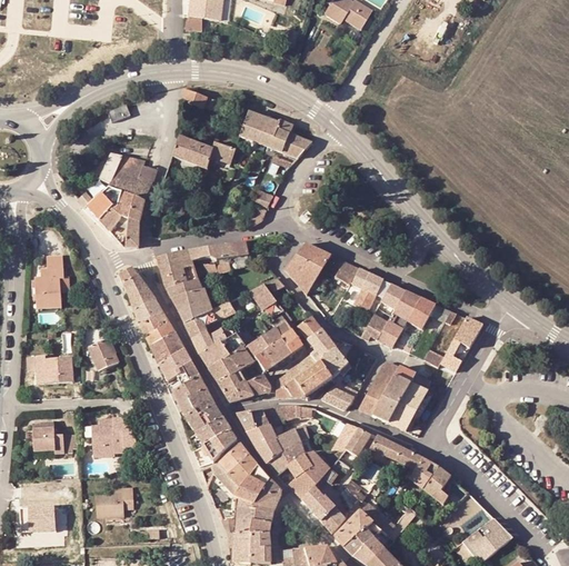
[(189,0),(188,18),(200,19),(215,20),(217,0),(189,0)]
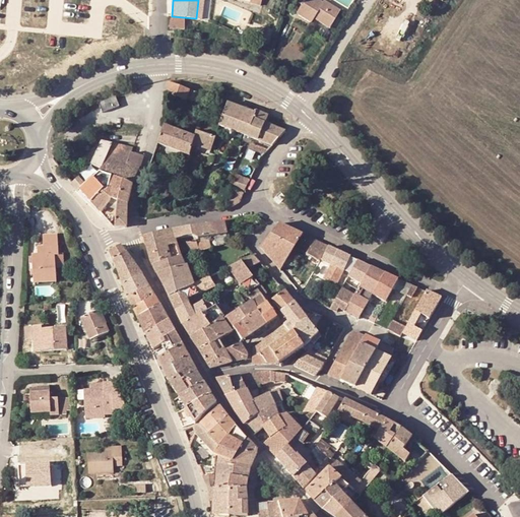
[(297,0),(301,2),(296,10),(311,20),(314,15),(329,25),(340,8),(327,0),(323,0),(297,0)]
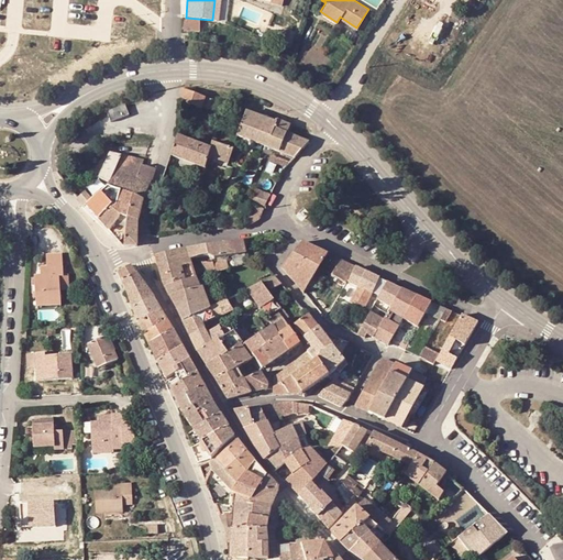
[(198,31),(198,19),(186,18),(179,18),(179,31),(198,31)]
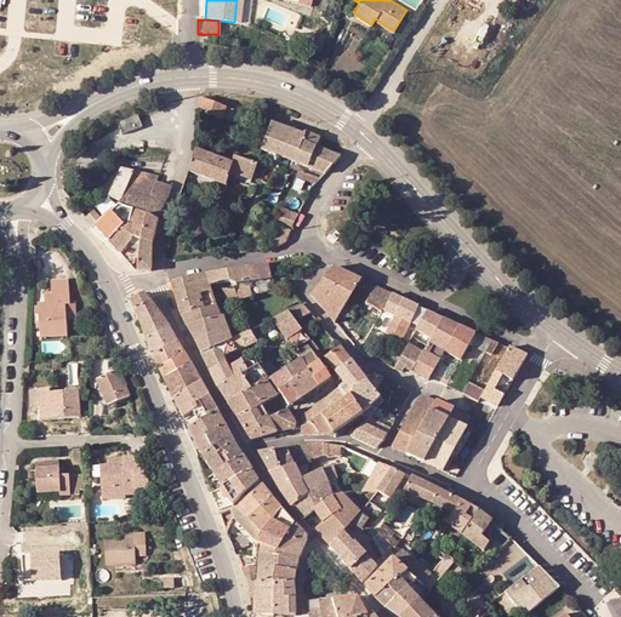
[(312,28),(306,44),(317,47),(322,32),(312,28)]
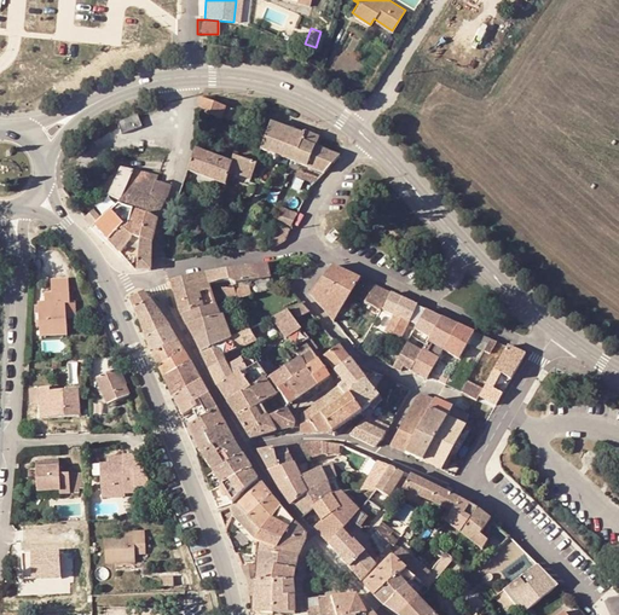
[(223,115),(226,105),(200,96),(198,109),(221,117),(223,115)]
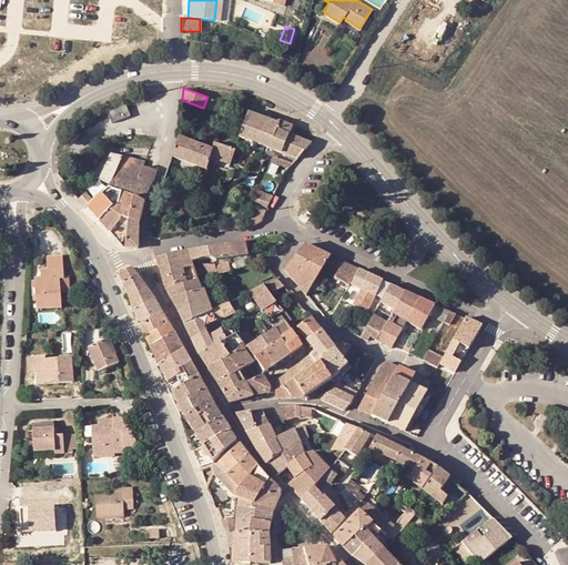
[(220,111),(223,102),(208,97),(204,106),(220,111)]
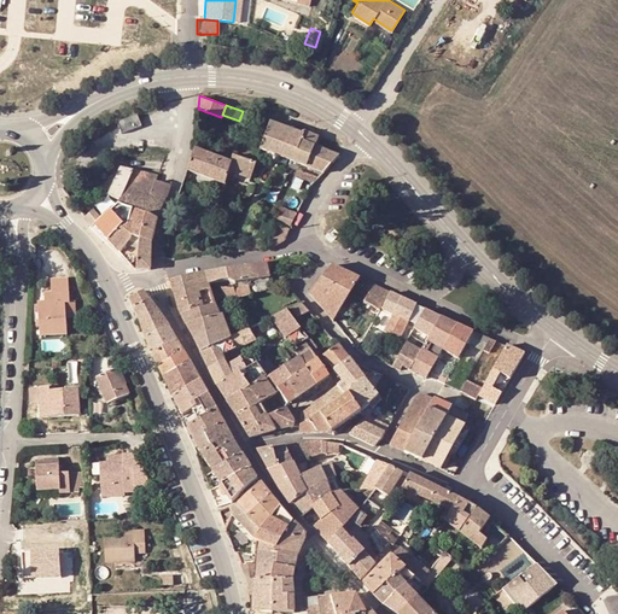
[(303,133),(270,121),(261,146),(280,153),(286,139),(299,144),(303,133)]
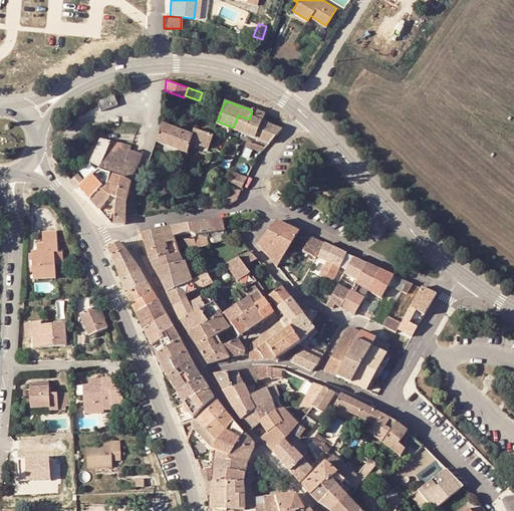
[(262,119),(265,113),(264,112),(254,108),(253,110),(251,115),(262,119)]
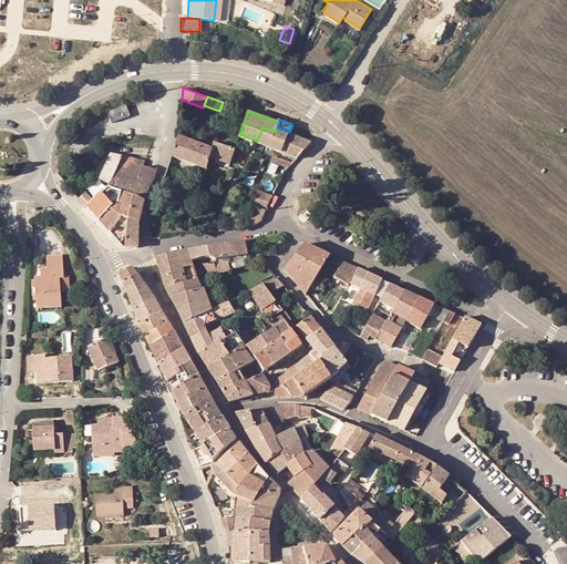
[(277,127),(279,122),(278,122),(275,132),(263,127),(257,141),(297,156),(311,141),(289,132),(277,127)]
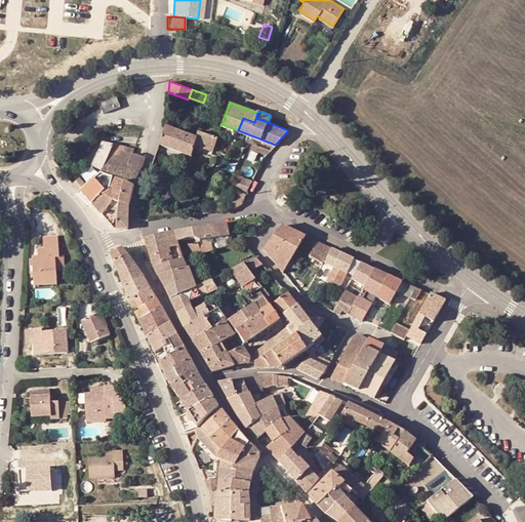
[(192,156),(193,150),(195,144),(212,151),(213,150),(218,136),(216,135),(198,130),(196,136),(165,125),(158,144),(168,147),(182,152),(192,156)]
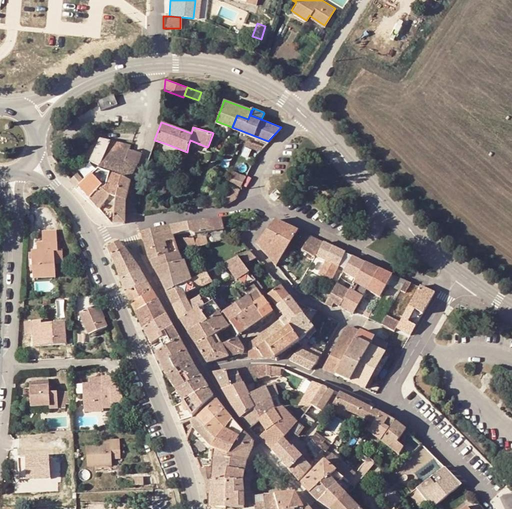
[(90,160),(99,163),(103,154),(110,139),(100,136),(90,160)]
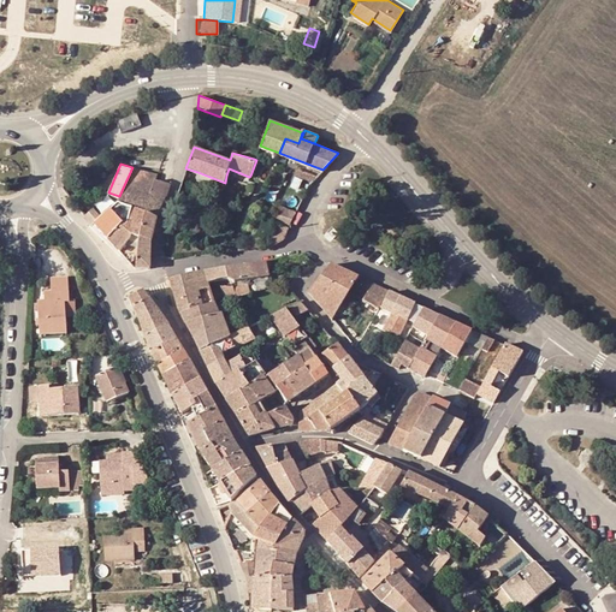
[(124,185),(137,189),(131,206),(132,206),(141,208),(157,218),(165,197),(171,182),(155,179),(158,173),(132,167),(124,185)]
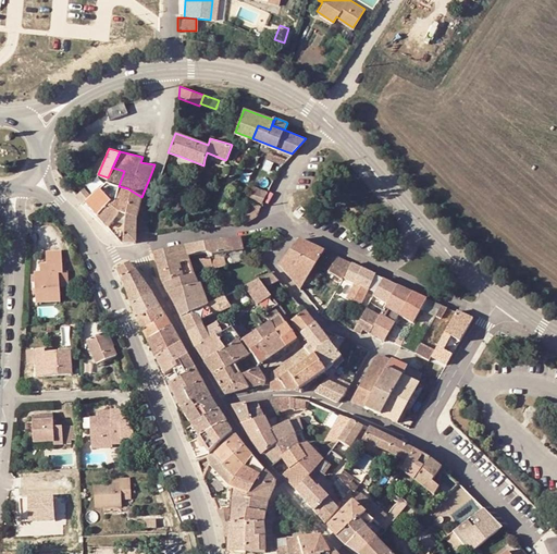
[(225,160),(207,152),(205,159),(230,168),(232,164),(224,161),(225,160)]
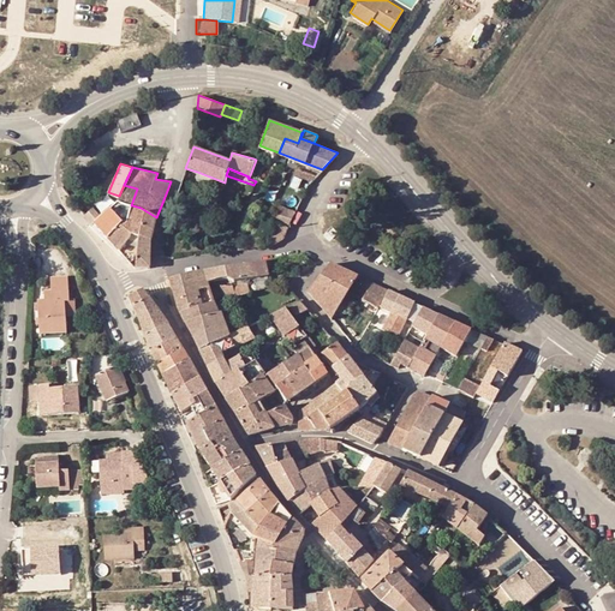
[(311,181),(314,178),(317,174),(306,169),(300,168),(298,174),(304,177),(304,180),(303,184),(308,186),(310,183),(311,181)]
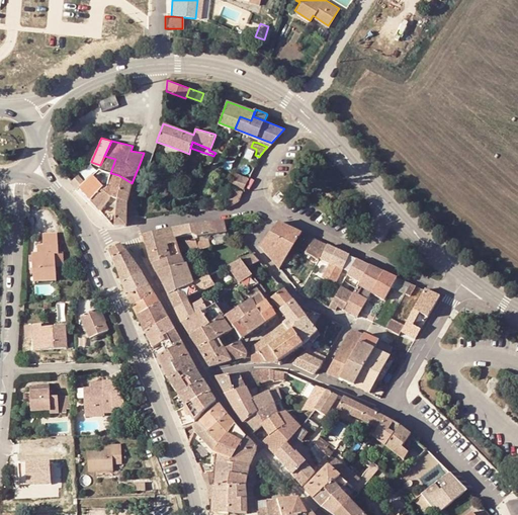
[(179,150),(166,145),(165,149),(166,151),(176,155),(178,154),(179,150)]
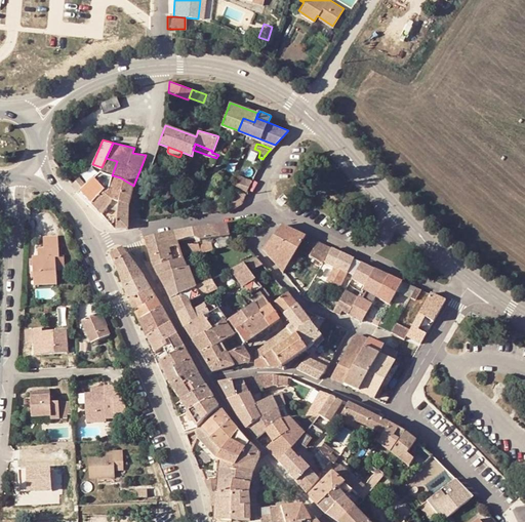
[(112,175),(117,161),(106,158),(102,167),(99,172),(112,175)]
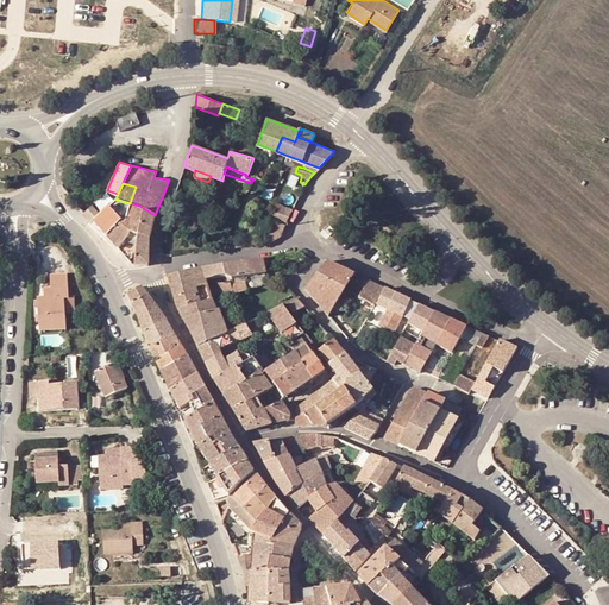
[(115,200),(115,201),(100,214),(93,220),(107,235),(120,220),(126,221),(131,203),(130,203),(115,200)]
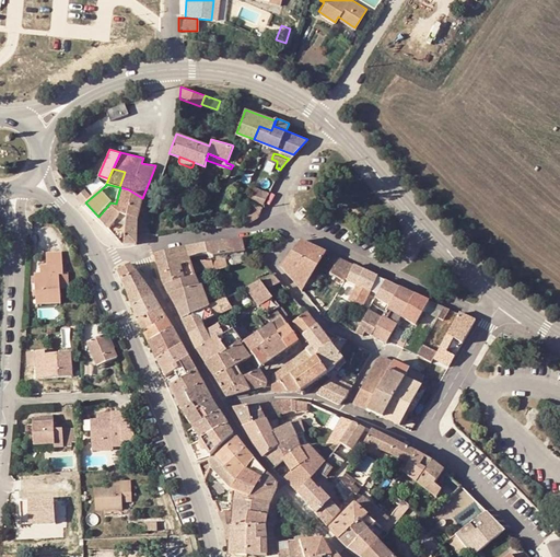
[(248,202),(261,205),(269,192),(252,185),(248,192),(246,200),(248,202)]
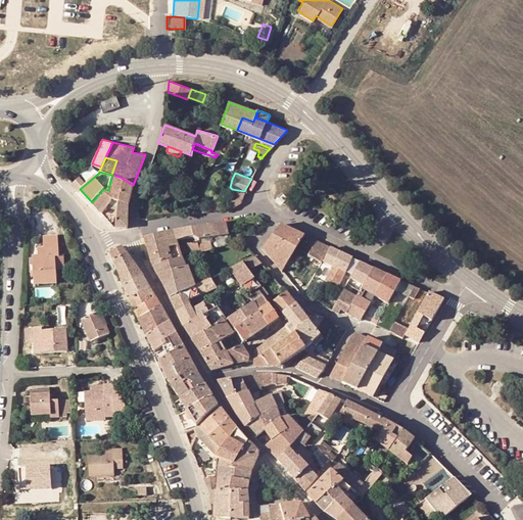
[(112,200),(119,202),(128,203),(133,185),(120,177),(112,175),(108,190),(103,189),(92,202),(101,213),(112,200)]
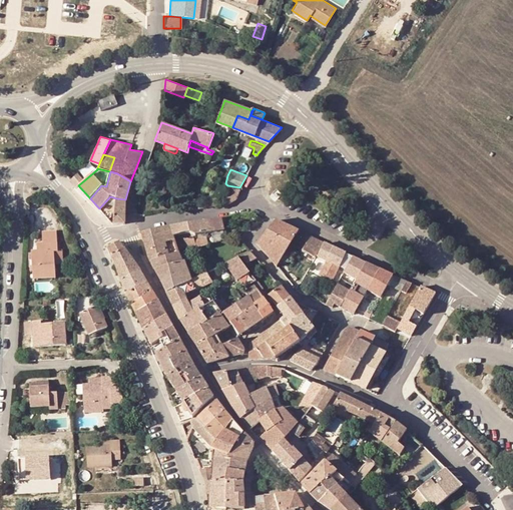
[(77,175),(72,181),(78,185),(84,180),(76,174),(75,174),(77,175)]
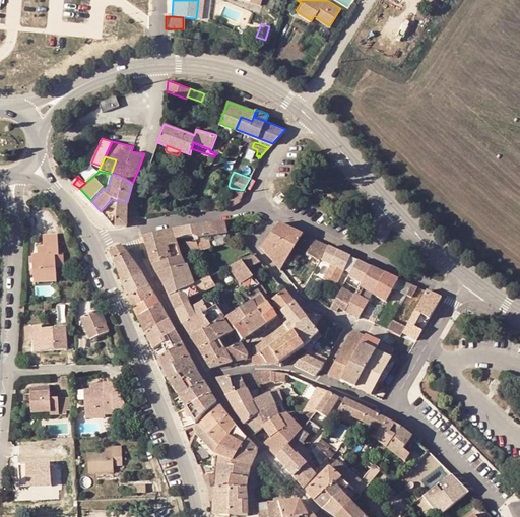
[(219,196),(224,195),(223,186),(214,187),(215,198),(219,198),(219,196)]
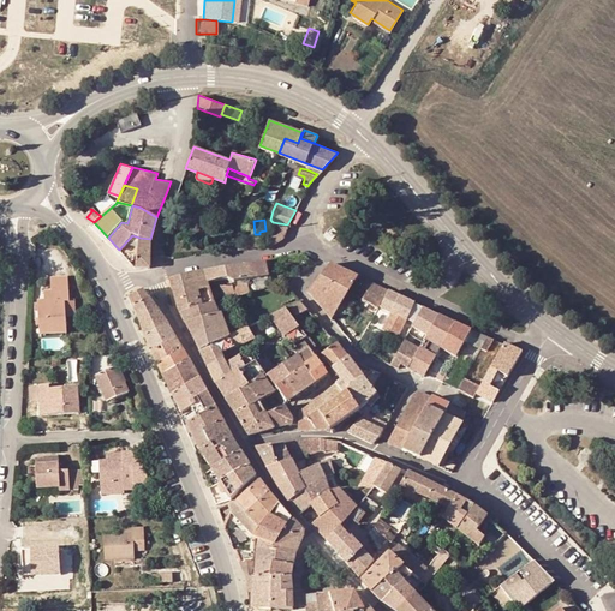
[(287,225),(273,222),(272,229),(272,243),(275,241),(282,237),(287,225)]
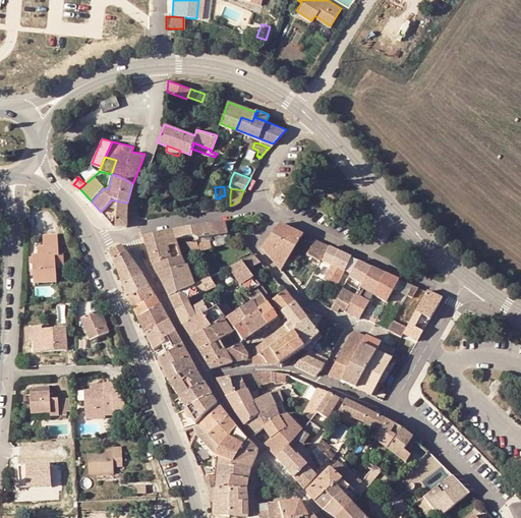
[(220,207),(220,198),(216,198),(210,199),(210,209),(220,207)]
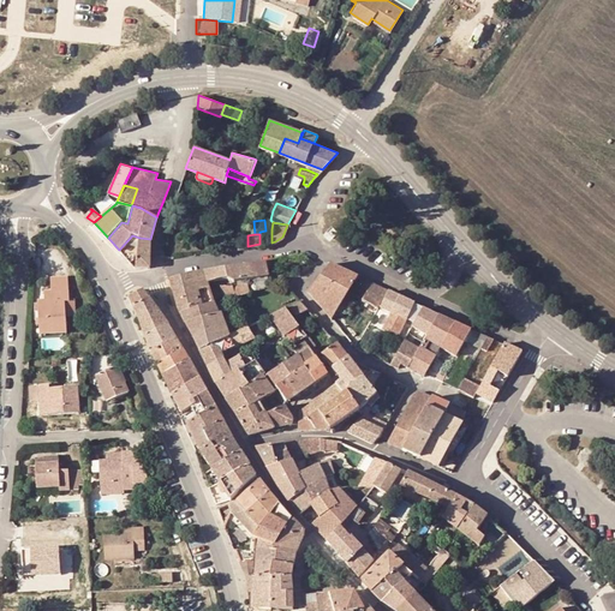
[(238,237),(238,247),(248,246),(248,235),(238,237)]
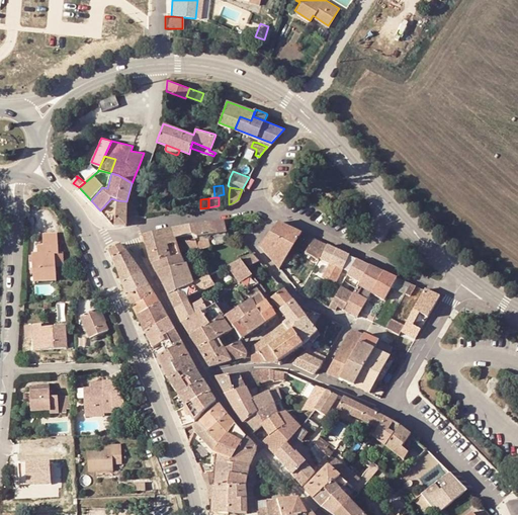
[(115,218),(114,226),(126,225),(126,201),(117,200),(115,218)]
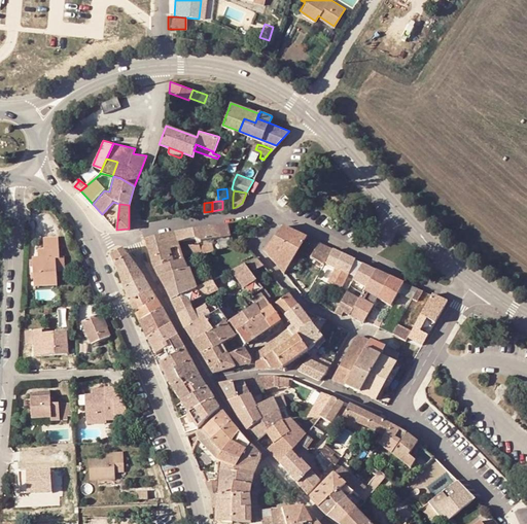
[(227,221),(192,228),(175,230),(178,241),(188,239),(195,238),(201,240),(230,235),(229,226),(227,223),(227,221)]
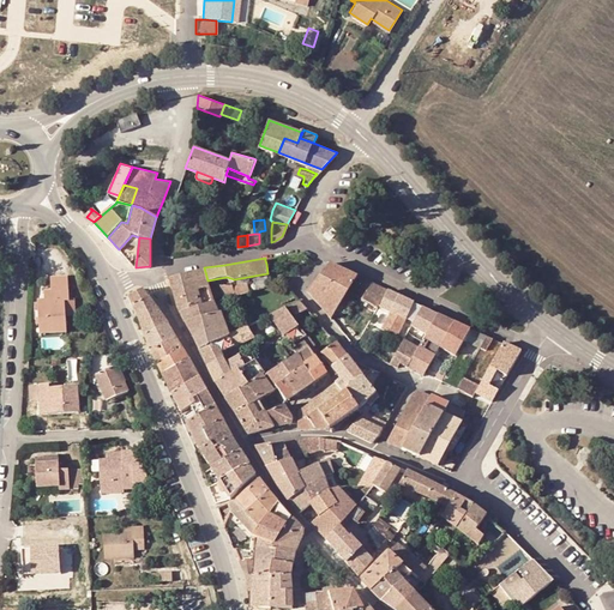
[(331,316),(345,293),(355,277),(357,275),(330,260),(308,289),(331,316)]
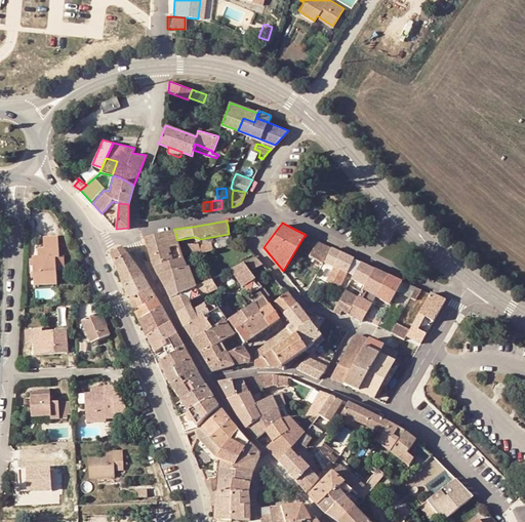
[(177,240),(174,229),(163,231),(145,236),(145,239),(147,245),(152,262),(154,267),(183,257),(177,240)]
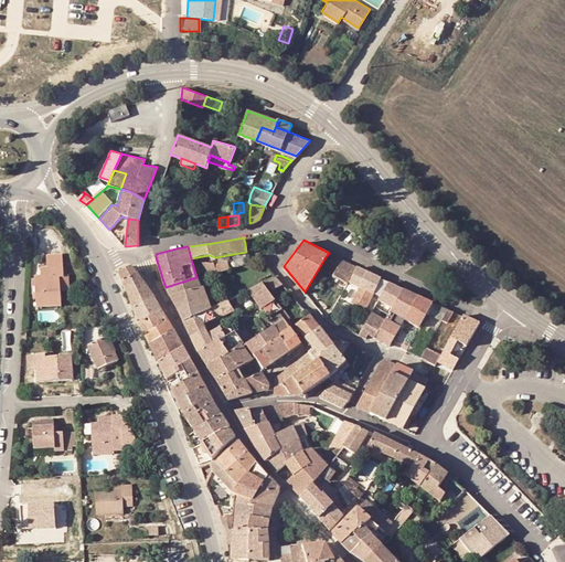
[(329,257),(327,255),(318,269),(320,272),(329,257)]
